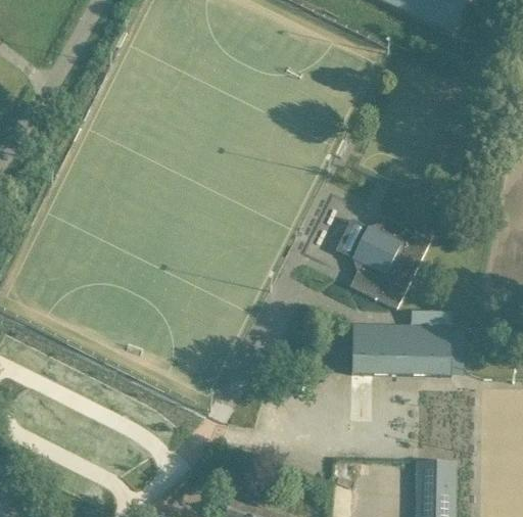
[(386,0),(453,29),(465,0),(386,0)]
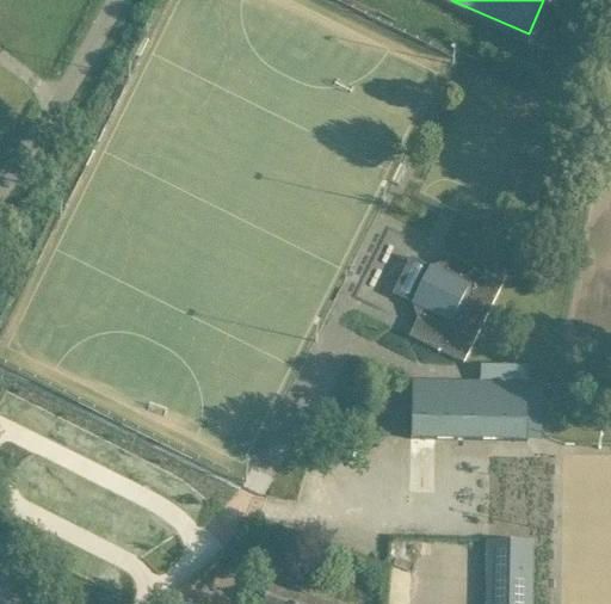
[(485,270),(470,263),(449,252),(446,257),(430,263),(412,300),(417,315),(409,332),(463,358),(503,278),(485,270)]
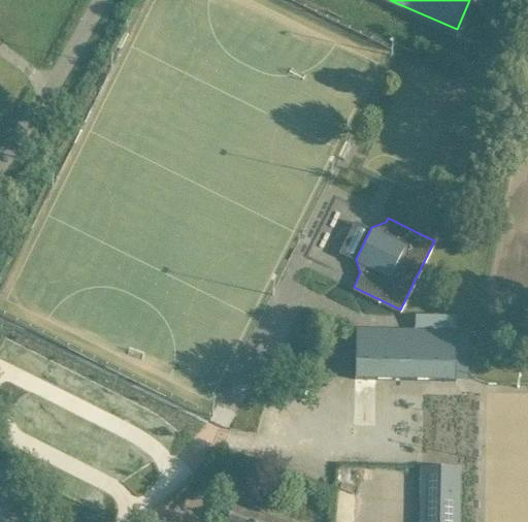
[(421,228),(419,233),(434,240),(437,235),(421,228)]
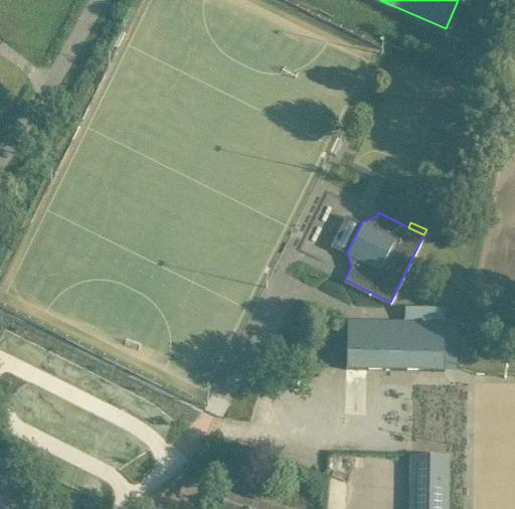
[(346,365),(445,367),(445,356),(446,323),(446,306),(404,305),(404,319),(347,317),(346,365)]
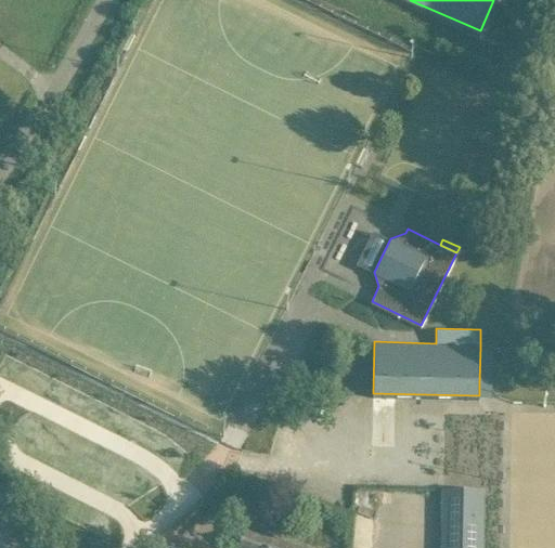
[(480,348),(479,383),(490,383),(491,348),(480,348)]
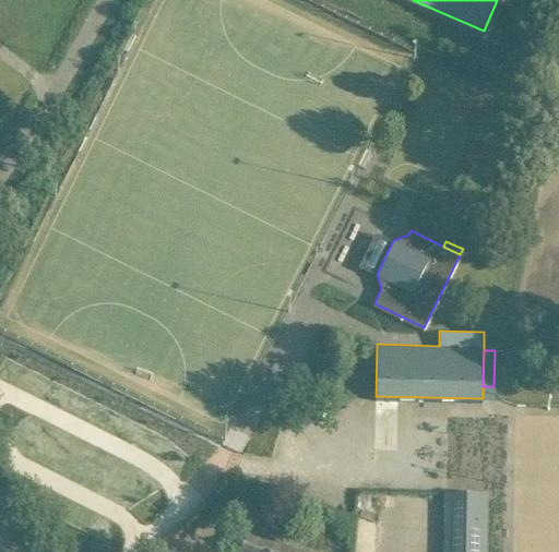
[(486,551),(487,491),(445,490),(444,551),(486,551)]
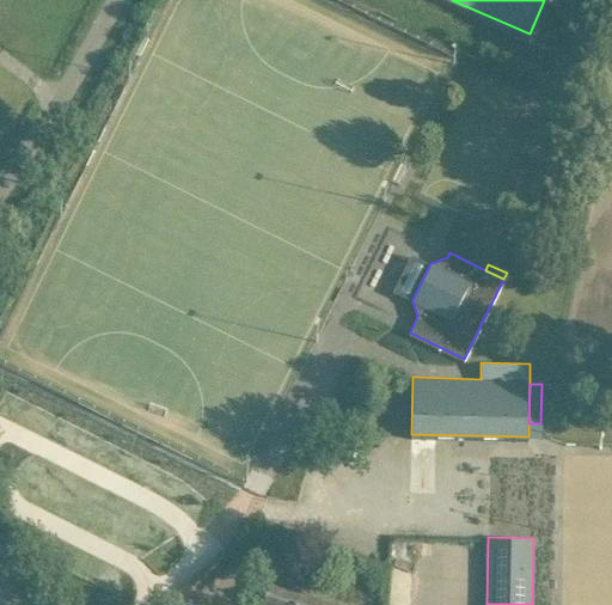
[(346,604),(269,579),(268,586),(259,604),(346,604)]
